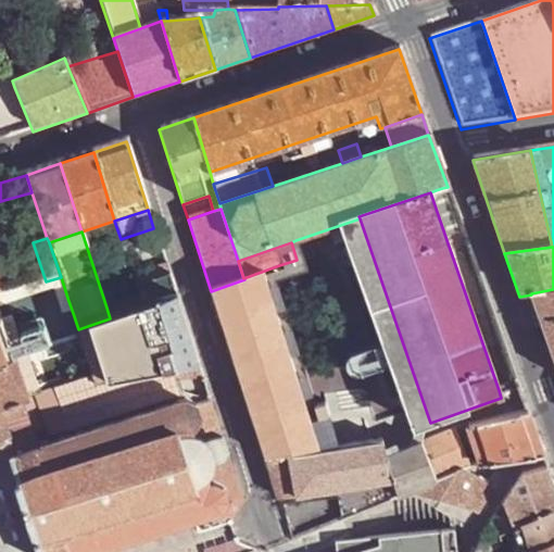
[(264,460),(337,449),(334,439),(279,265),(243,278),(244,279),(211,291),(264,460)]
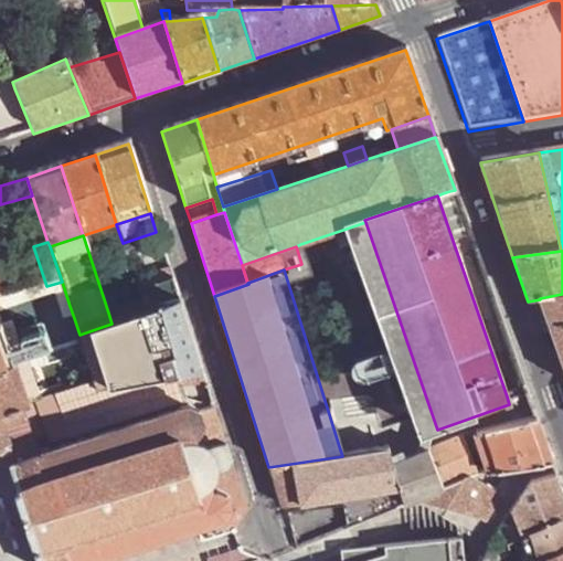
[(171,279),(168,271),(142,278),(144,283),(146,288),(171,279)]
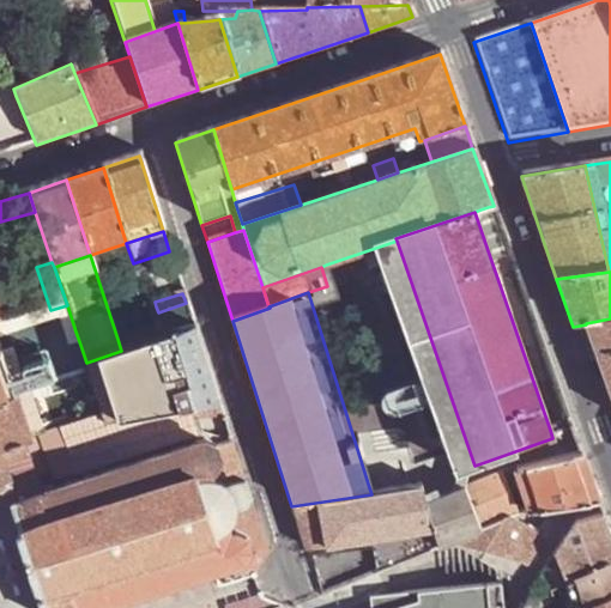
[(522,311),(519,299),(513,302),(516,314),(522,311)]
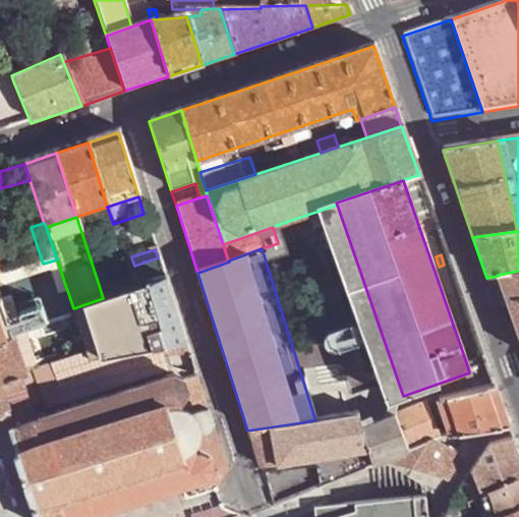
[(164,277),(158,257),(134,266),(126,269),(129,278),(132,288),(164,277)]
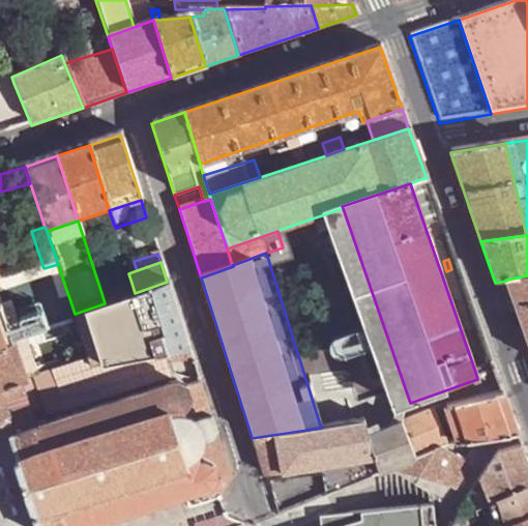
[(0,304),(1,304),(0,301),(0,294),(51,279),(59,301),(69,298),(65,287),(58,264),(44,268),(0,283),(0,304)]
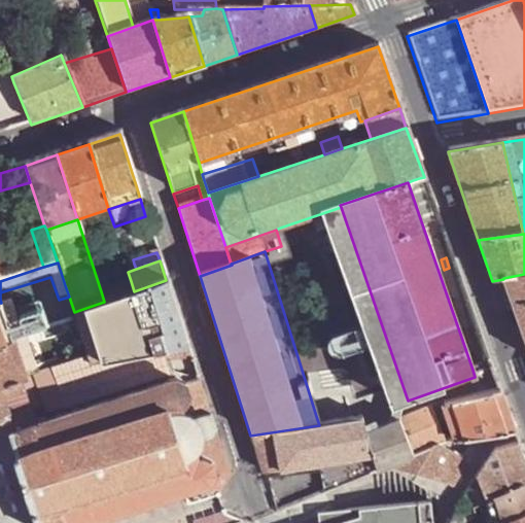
[(524,274),(503,278),(503,279),(524,342),(524,274)]
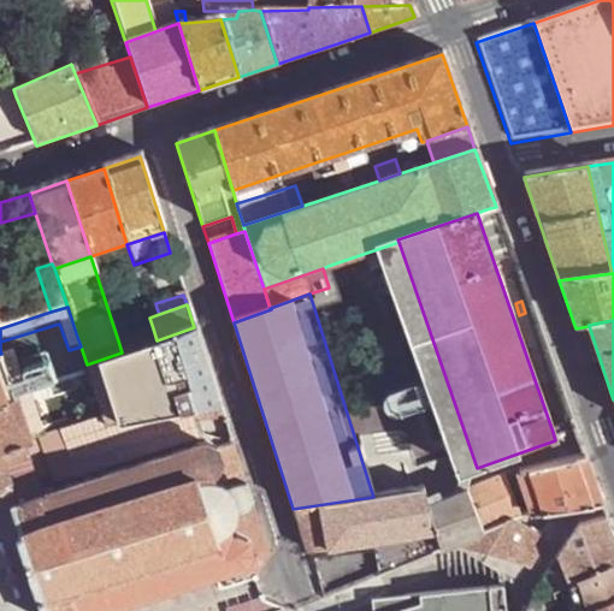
[(218,405),(194,327),(157,340),(122,353),(87,365),(90,374),(89,375),(102,417),(105,417),(107,426),(186,411),(218,405)]
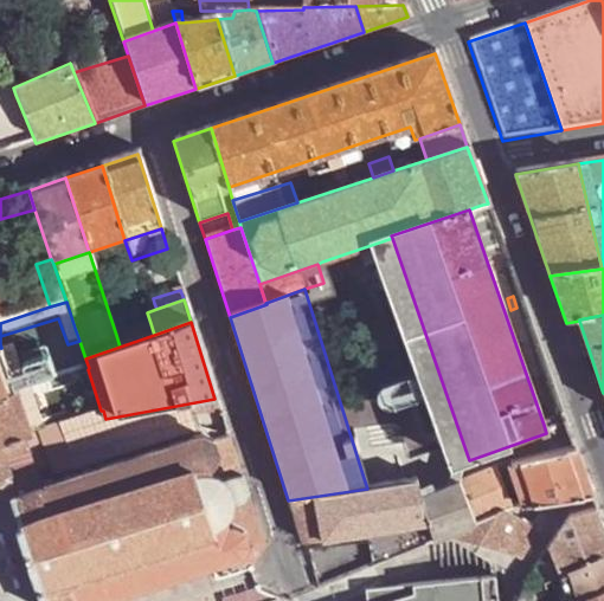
[(116,335),(120,347),(154,335),(151,323),(116,335)]
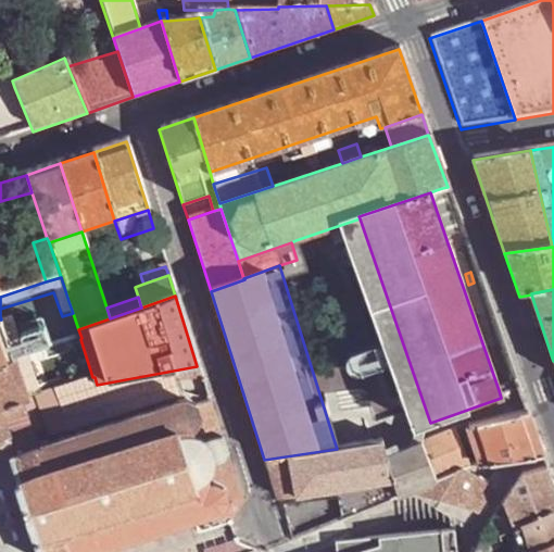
[(0,365),(3,364),(14,361),(0,320),(0,365)]
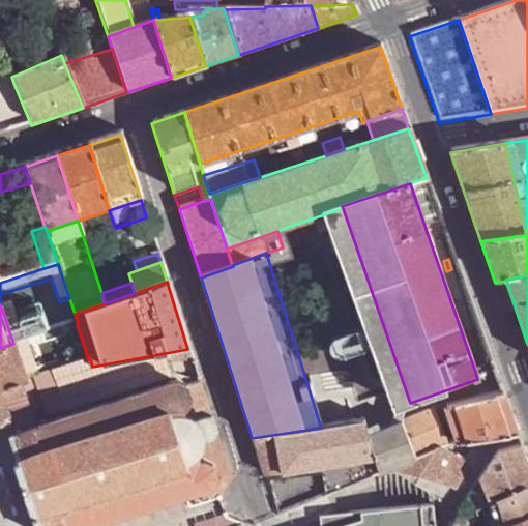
[(88,359),(77,323),(68,326),(80,362),(88,359)]
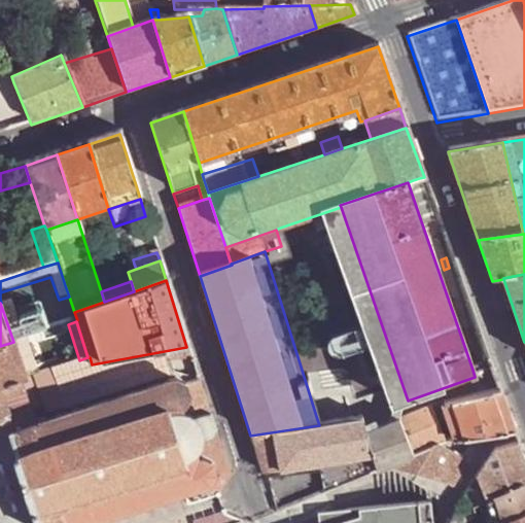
[(3,345),(14,382),(19,380),(25,379),(13,342),(3,345)]
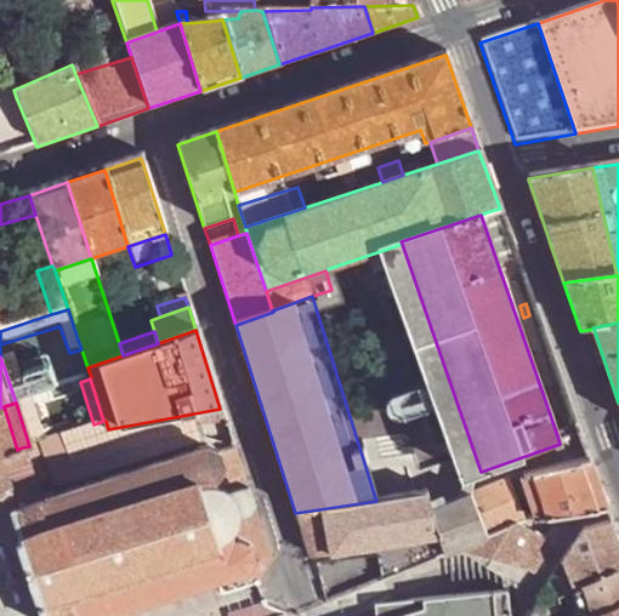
[(0,455),(17,450),(4,406),(0,408),(0,455)]
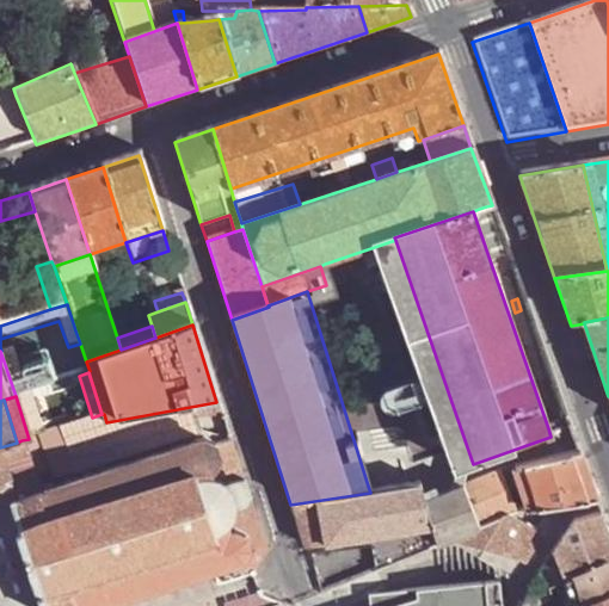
[(221,416),(216,402),(184,408),(189,422),(221,416)]
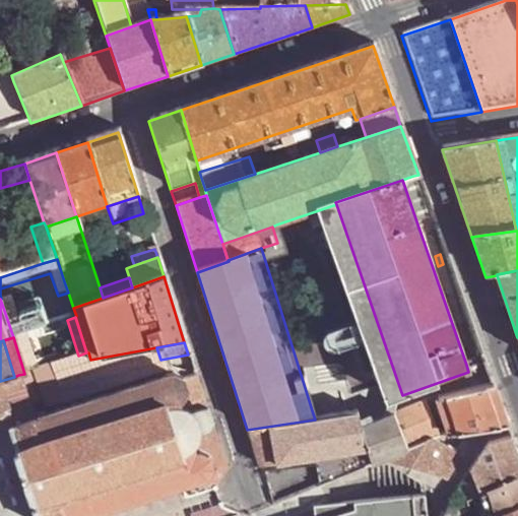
[(46,407),(164,369),(160,360),(156,347),(90,360),(88,352),(86,352),(78,356),(33,371),(46,406),(46,407)]
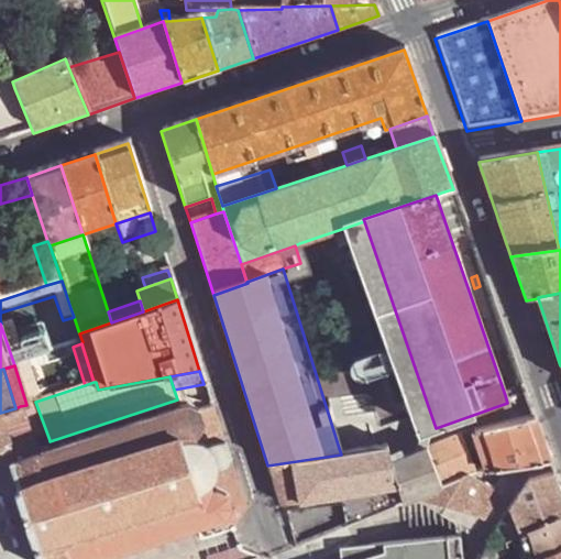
[(517,399),(510,385),(506,387),(508,394),(505,395),(507,403),(517,399)]
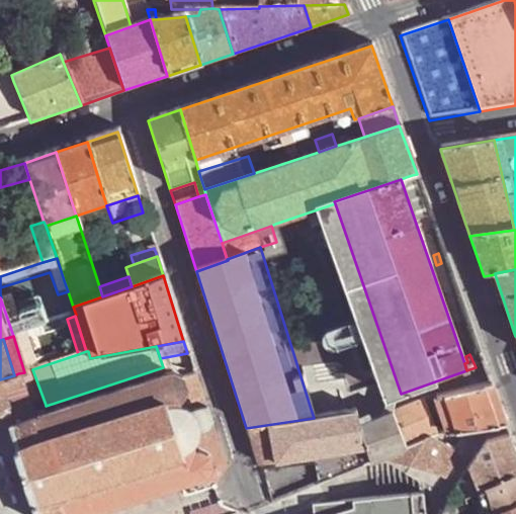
[(30,410),(46,405),(32,369),(24,372),(18,373),(30,410)]
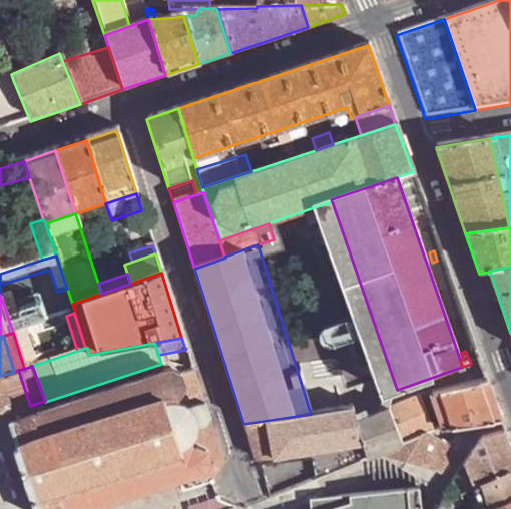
[(194,409),(202,406),(190,368),(178,372),(184,391),(180,399),(176,400),(178,406),(186,405),(194,409)]
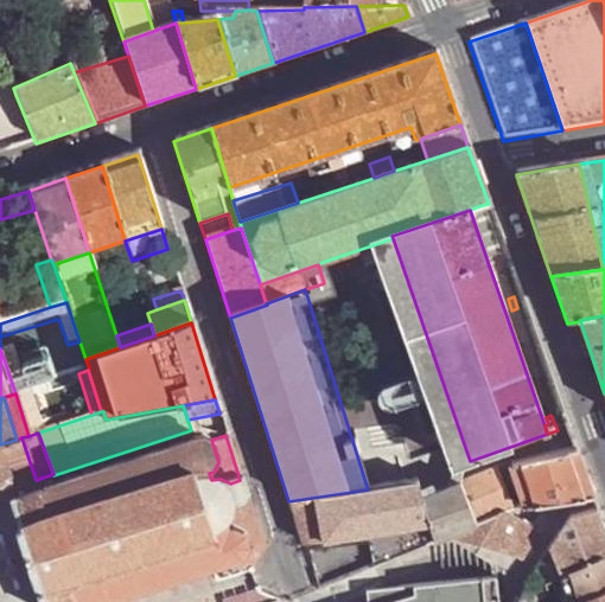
[(0,491),(36,480),(21,437),(17,440),(0,444),(0,491)]
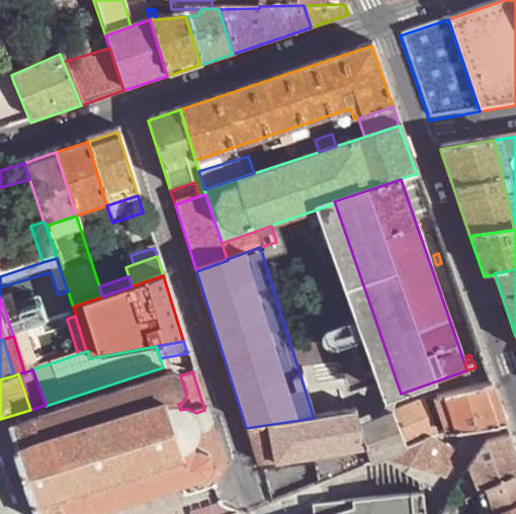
[(180,375),(172,374),(130,388),(129,386),(127,384),(125,384),(121,386),(121,391),(33,419),(9,427),(10,430),(37,513),(87,513),(205,476),(209,467),(205,451),(196,446),(192,447),(191,442),(198,437),(201,431),(210,428),(204,410),(196,413),(188,409),(180,410),(178,404),(182,403),(186,395),(180,375)]
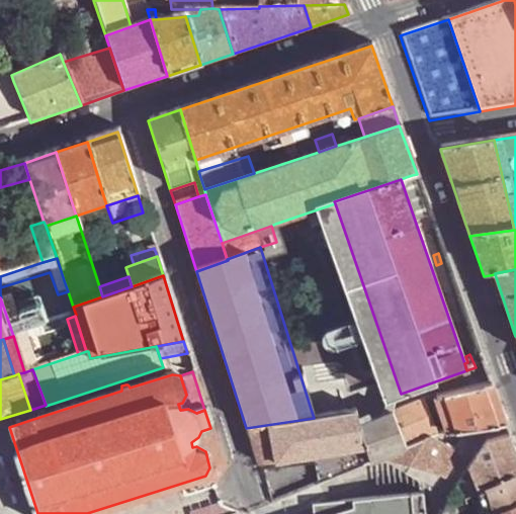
[(491,387),(434,399),(435,400),(438,410),(447,437),(505,428),(491,387)]
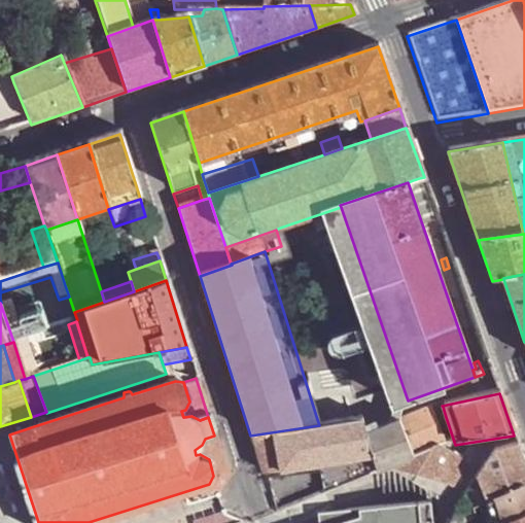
[(414,416),(408,401),(377,416),(379,416),(383,428),(414,416)]
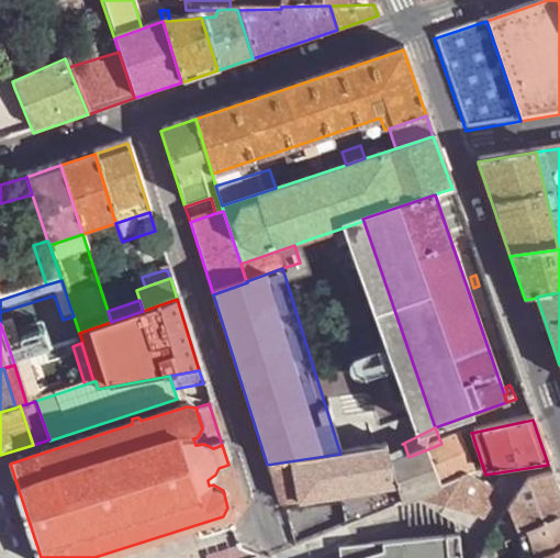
[(470,447),(476,445),(472,434),(466,435),(470,447)]
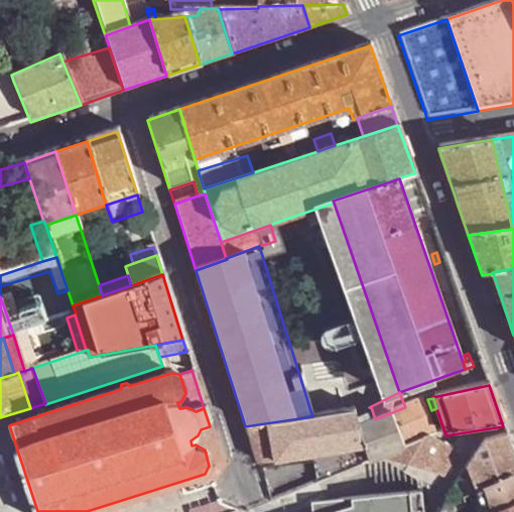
[(405,407),(375,419),(383,446),(357,451),(362,467),(378,460),(434,437),(422,400),(405,407)]
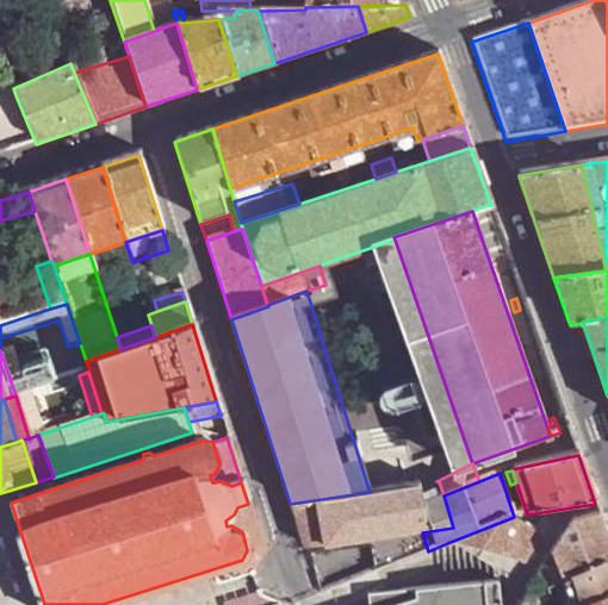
[(384,490),(382,480),(366,481),(370,492),(384,490)]
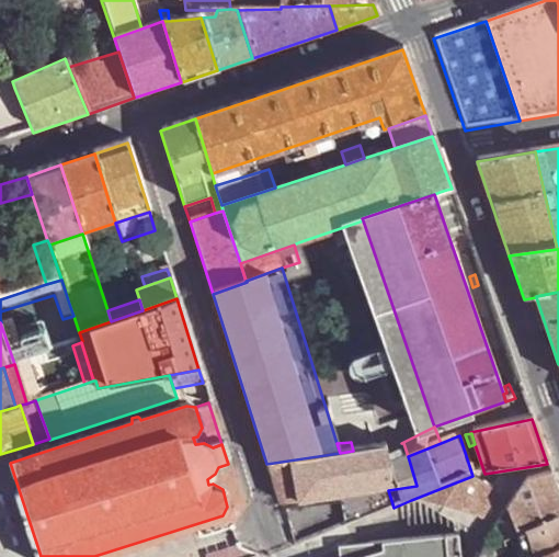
[(388,490),(417,486),(408,456),(403,443),(401,443),(353,451),(340,453),(266,464),(280,507),(388,490)]
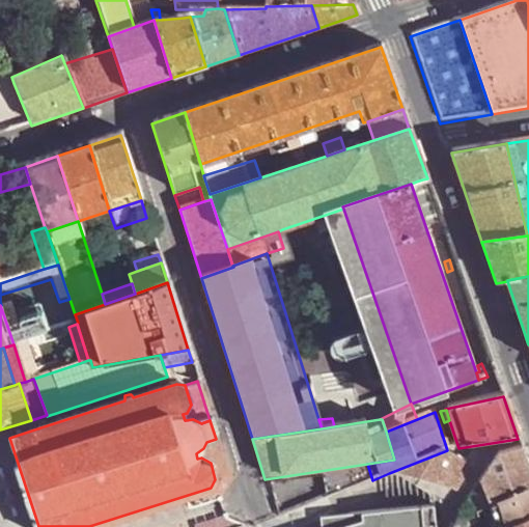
[(34,430),(31,420),(0,430),(0,444),(10,441),(9,438),(34,430)]
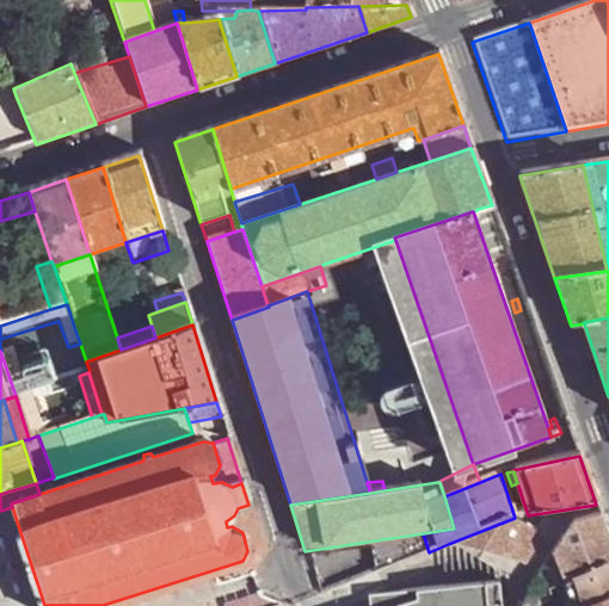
[(243,561),(253,574),(263,554),(248,505),(238,508),(234,515),(226,521),(227,527),(232,526),(243,532),(247,551),(243,561)]
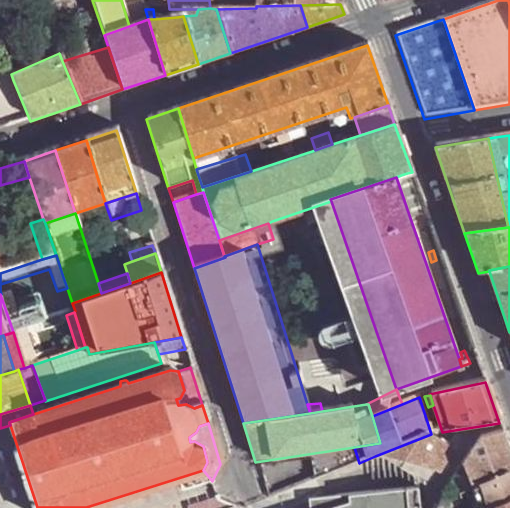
[(454,453),(433,433),(431,434),(375,456),(435,484),(454,453)]
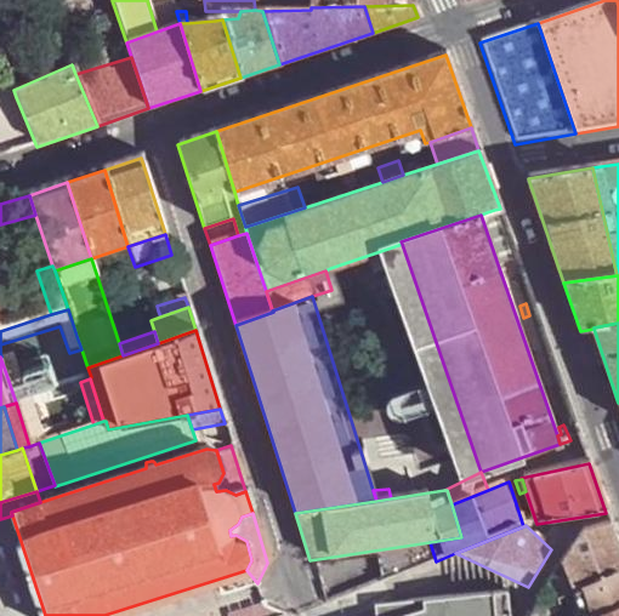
[(618,571),(618,551),(611,528),(579,536),(560,569),(566,586),(569,597),(618,571)]
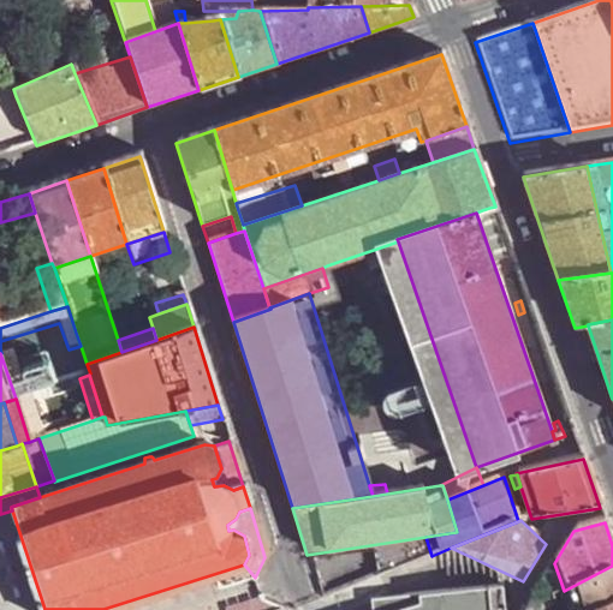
[(596,609),(612,602),(612,566),(564,591),(570,609),(596,609)]
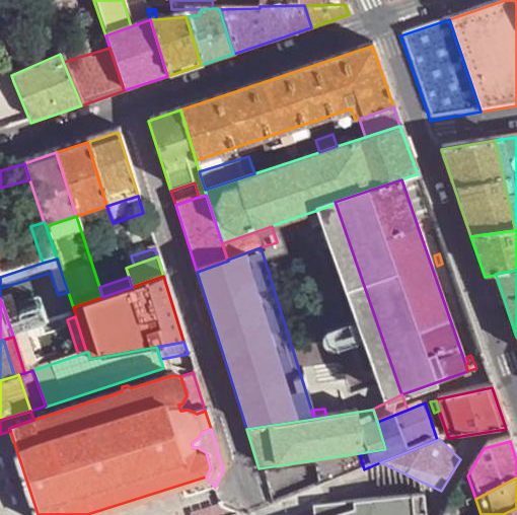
[(453,497),(443,511),(445,510),(463,504),(467,502),(475,499),(472,490),(453,497)]
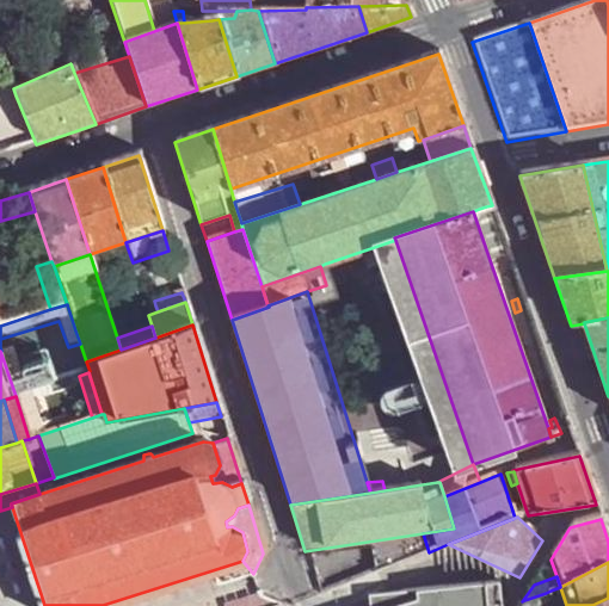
[(497,605),(494,583),(364,594),(365,605),(497,605)]
